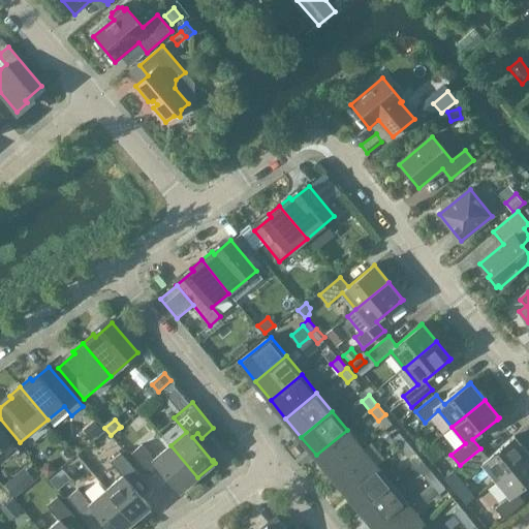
[(0,449),(10,441),(0,428),(0,449)]
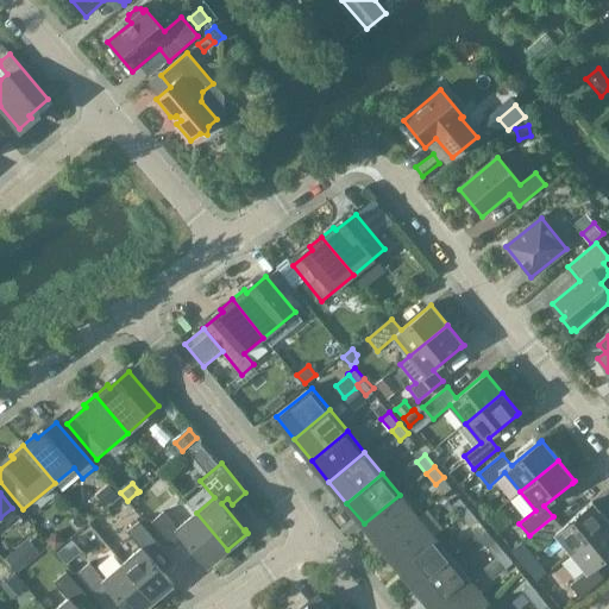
[(382,545),(418,516),(400,495),(364,523),(382,545)]
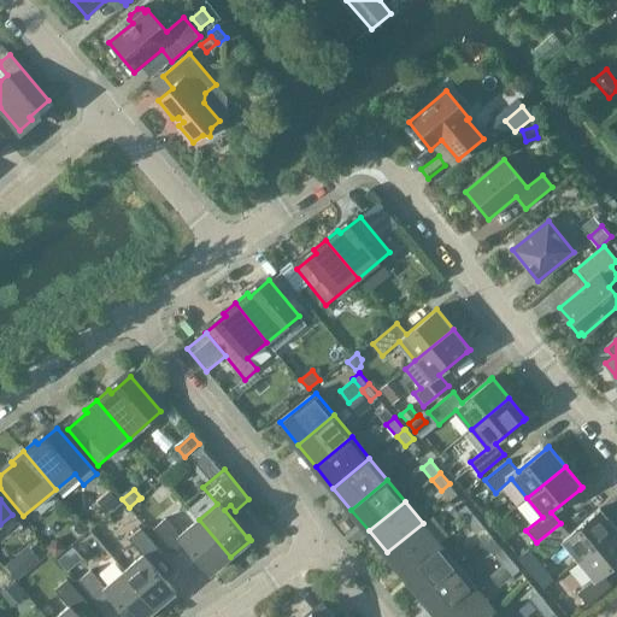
[(457,510),(468,522),(476,515),(465,504),(457,510)]
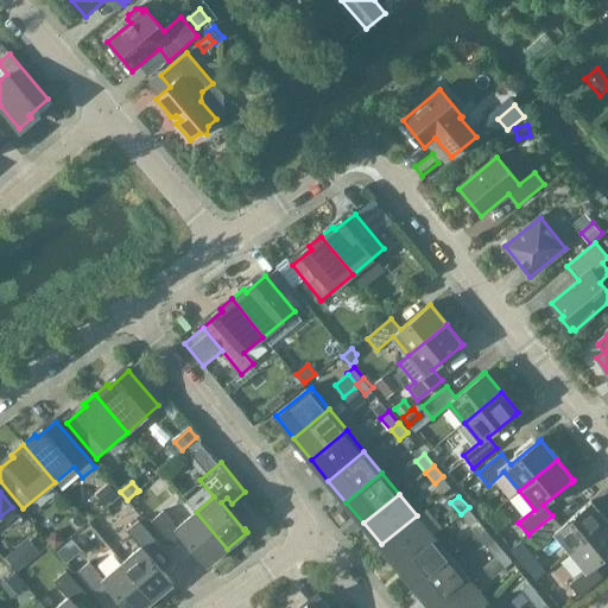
[(570,552),(607,521),(591,501),(588,504),(561,526),(552,515),(529,534),(538,548),(555,533),(570,552)]
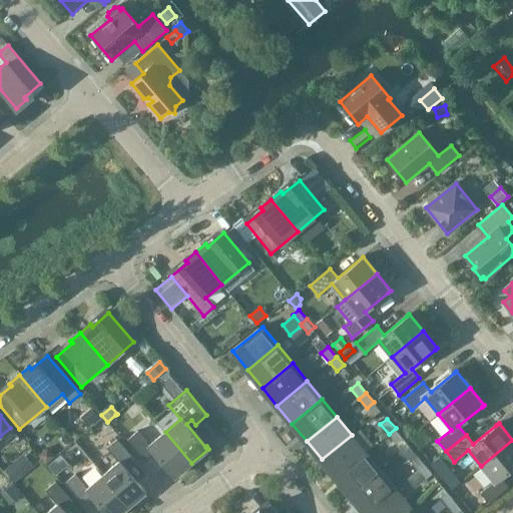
[(396,428),(389,434),(404,452),(411,446),(396,428)]
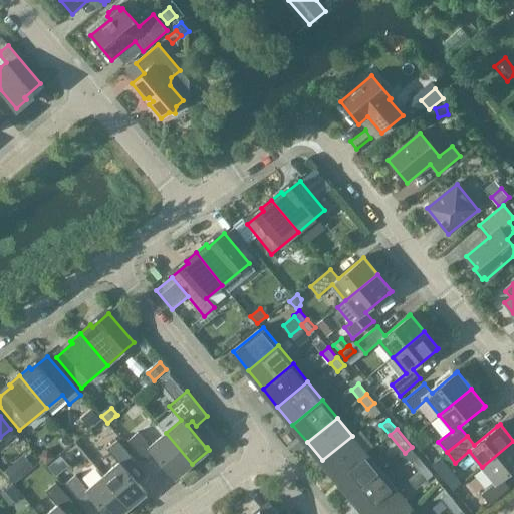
[(205,435),(215,450),(223,445),(214,430),(205,435)]
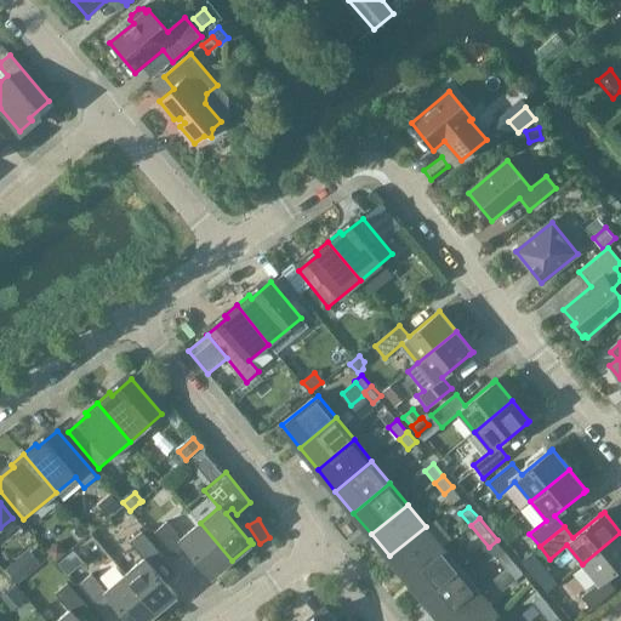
[(232,560),(200,523),(181,539),(166,522),(154,533),(175,557),(186,547),(209,575),(211,577),(232,560)]
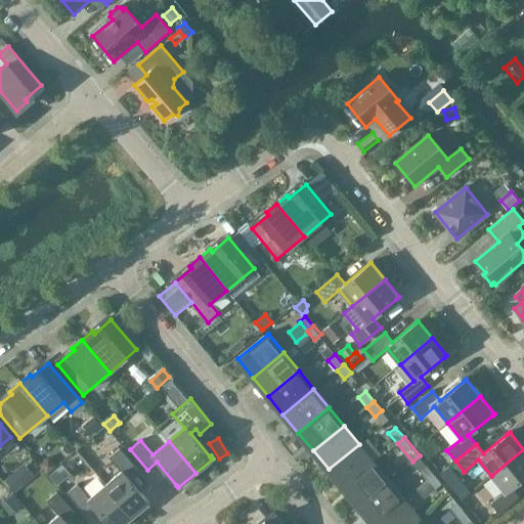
[(343,487),(374,463),(359,444),(329,469),(343,487)]
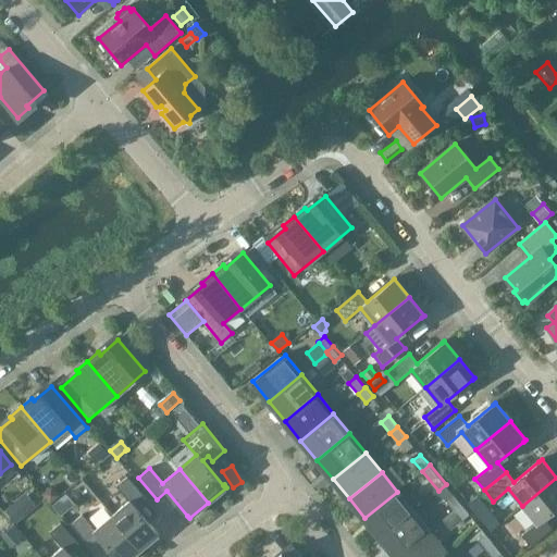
[(159,534),(157,531),(157,532),(135,507),(145,498),(127,477),(116,486),(128,502),(112,516),(140,549),(159,534)]
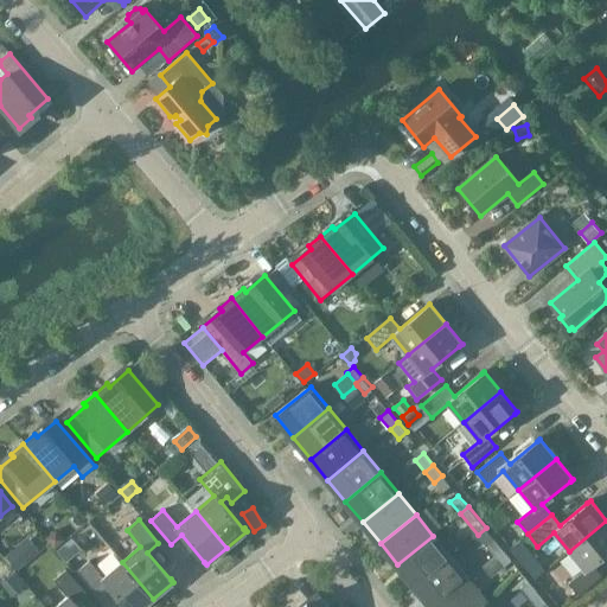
[(593,566),(606,554),(606,521),(569,551),(585,570),(568,583),(577,595),(602,576),(593,566)]
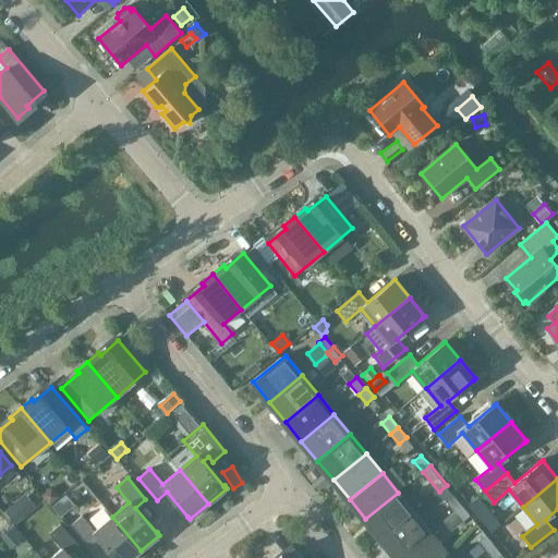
[(48,493),(43,497),(50,506),(59,499),(55,494),(48,493)]
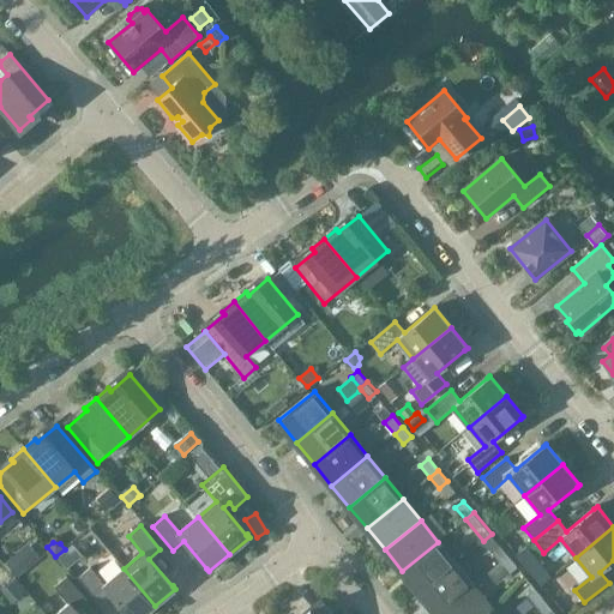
[(420,593),(456,564),(438,542),(402,571),(420,593)]
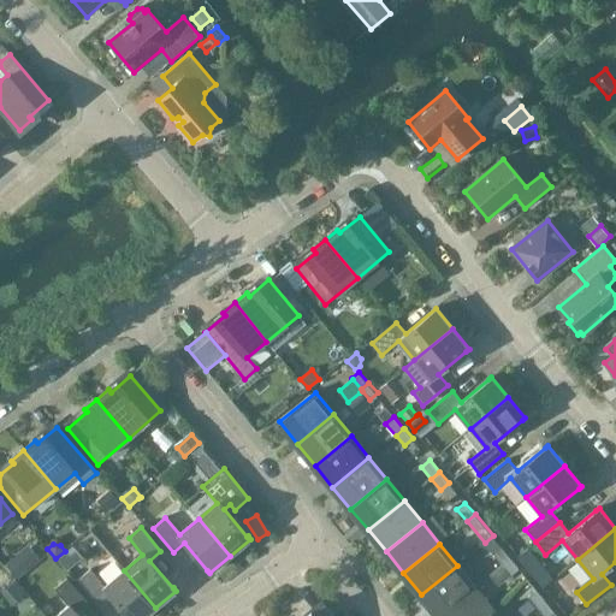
[(492,552),(503,564),(510,558),(501,546),(492,552)]
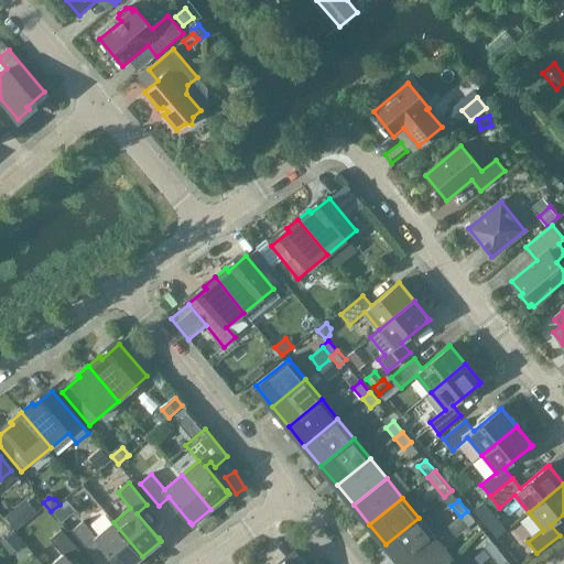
[(61,521),(68,514),(75,509),(67,501),(62,506),(53,513),(61,521)]
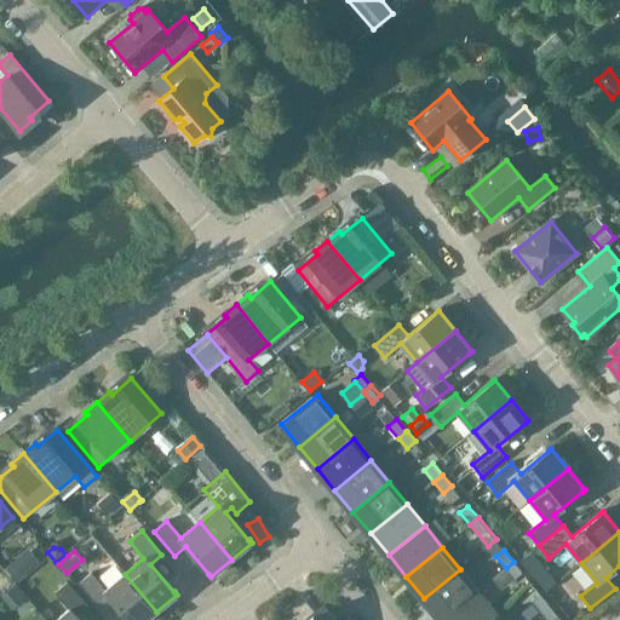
[(530,552),(521,561),(532,574),(543,566),(530,552)]
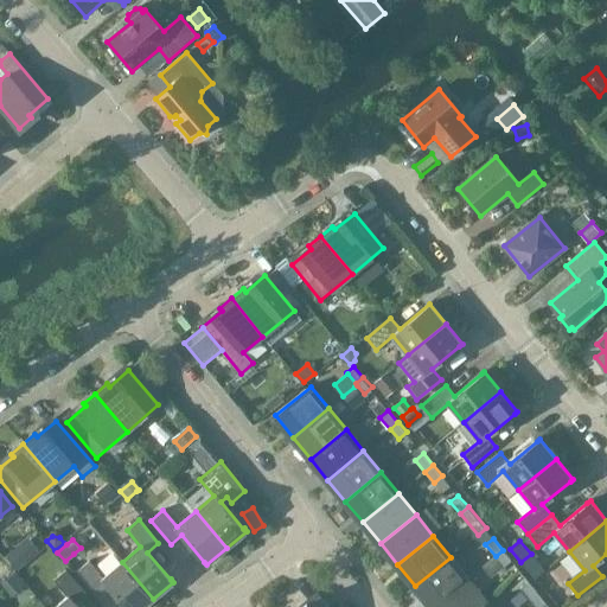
[(13,550),(5,557),(16,569),(24,562),(13,550)]
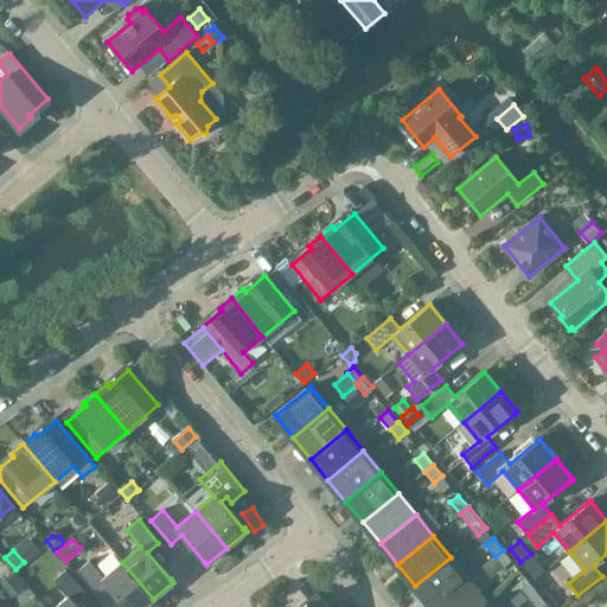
[(503,550),(496,556),(504,567),(511,561),(503,550)]
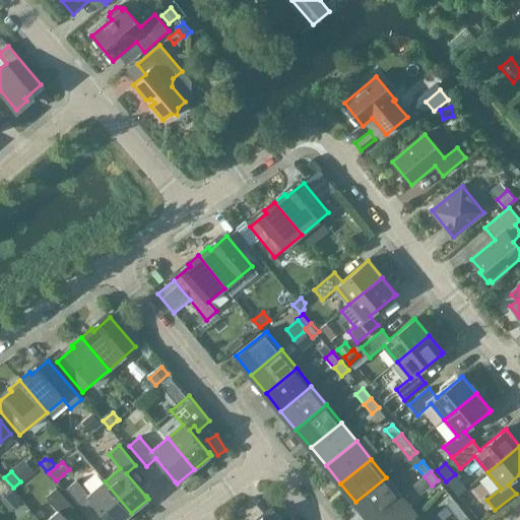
[(370,519),(401,496),(386,477),(355,502),(370,519)]
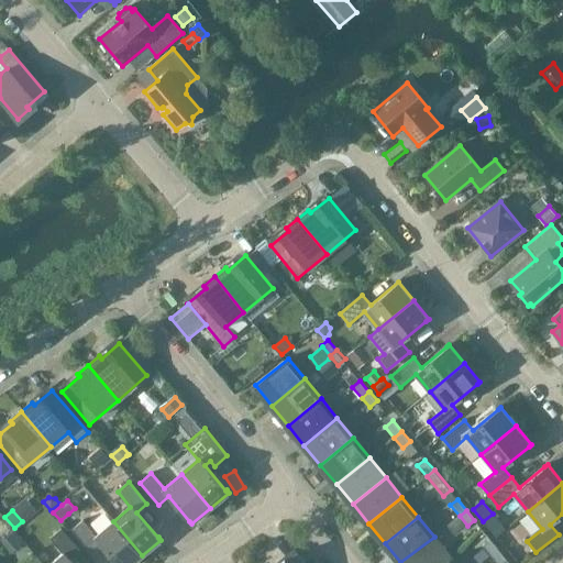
[(132,562),(142,555),(113,521),(96,536),(83,520),(72,530),(90,552),(100,543),(117,562),(132,562)]
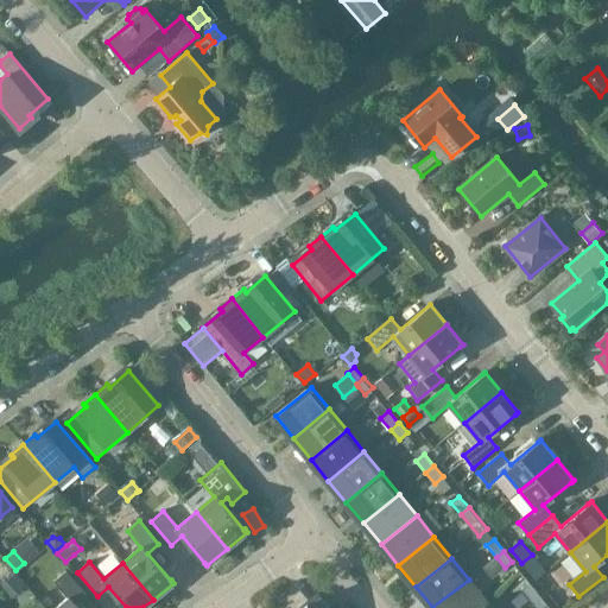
[(77,607),(75,605),(86,595),(65,571),(54,581),(68,597),(55,607),(77,607)]
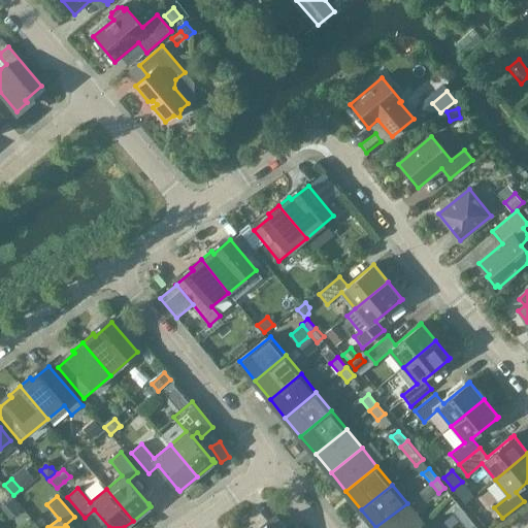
[(414,527),(422,522),(407,503),(375,527),(414,527)]
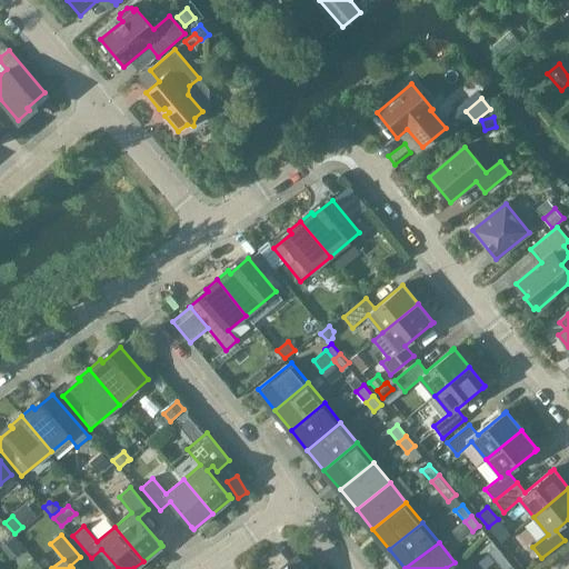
[(488,548),(498,560),(505,555),(495,542),(488,548)]
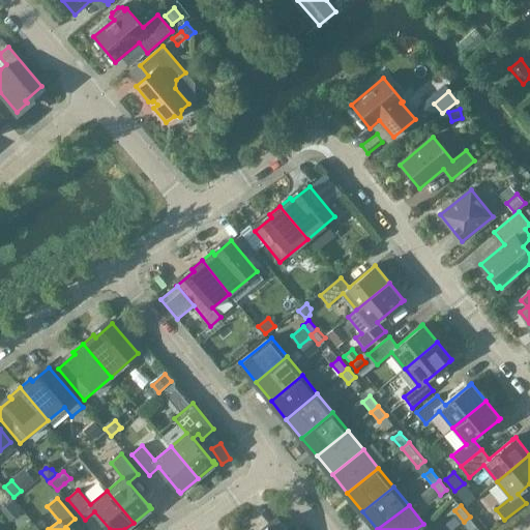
[(454,516),(442,525),(446,529),(450,529),(461,523),(454,516)]
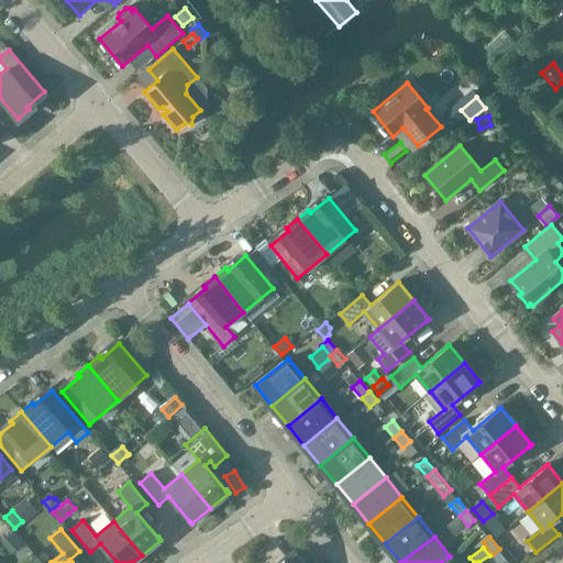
[(499,549),(493,554),(500,562),(507,558),(499,549)]
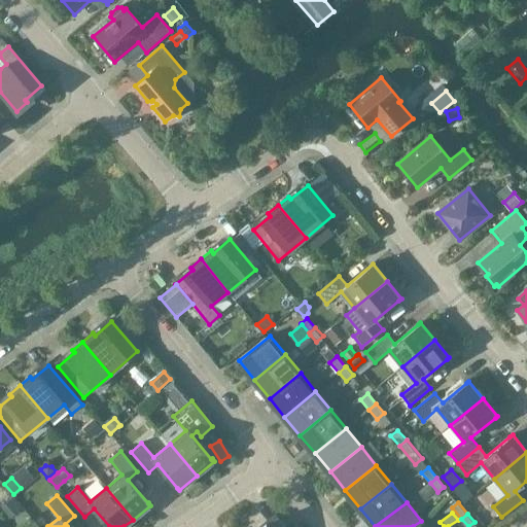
[(285,526),(278,518),(267,526),(285,526)]
